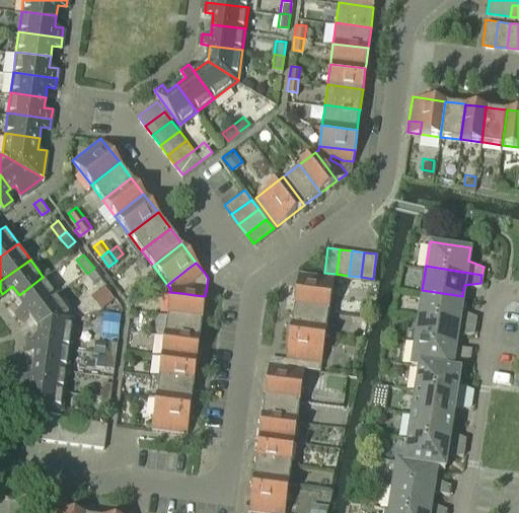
[(87,274),(80,279),(85,286),(92,281),(99,275),(94,268),(87,274)]
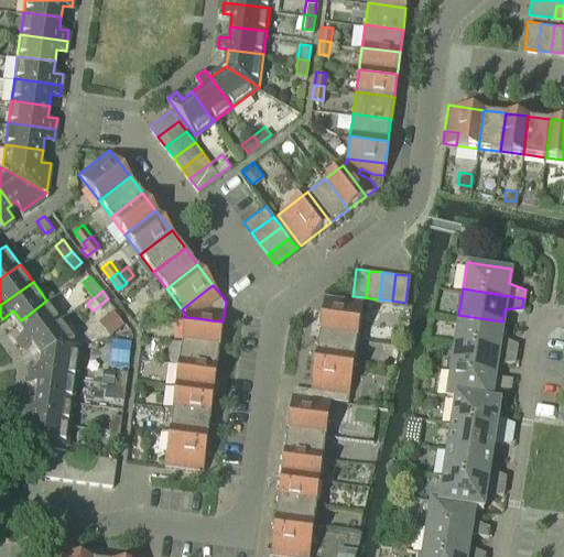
[(320,327),(318,331),(358,336),(358,331),(362,301),(353,299),(323,296),(322,305),(320,327)]
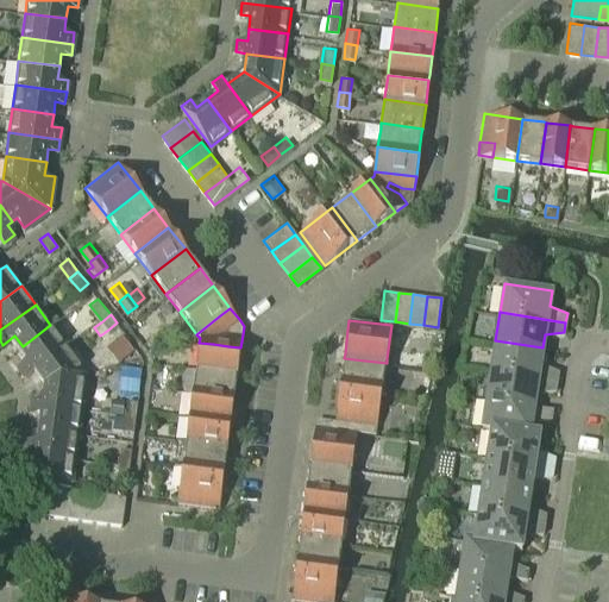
[(25,375),(33,369),(66,345),(50,325),(23,346),(30,356),(18,364),(25,375)]
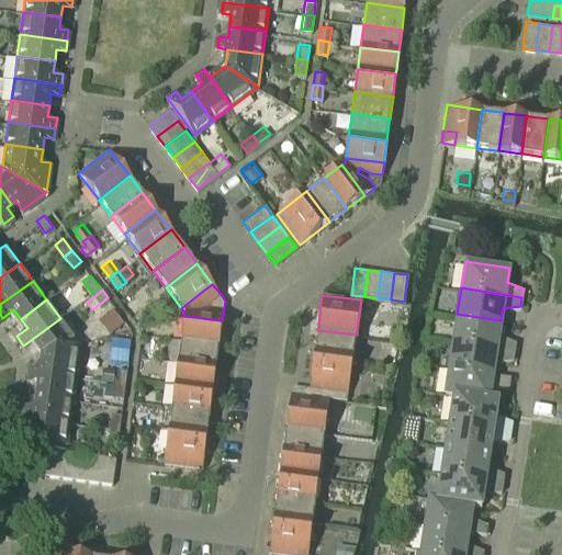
[(113,304),(98,316),(109,330),(124,318),(113,304)]
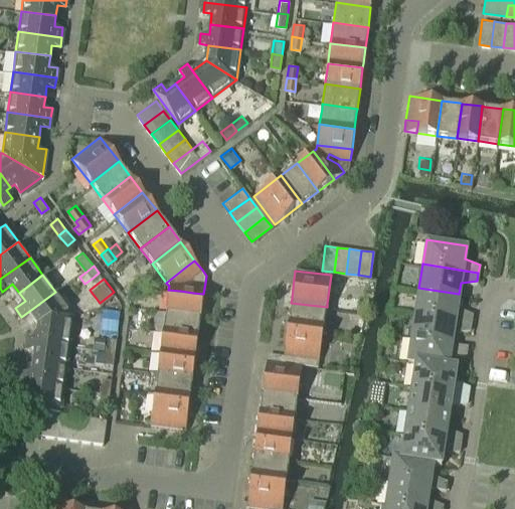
[(457,306),(459,294),(418,288),(415,312),(471,320),(472,313),(457,306)]
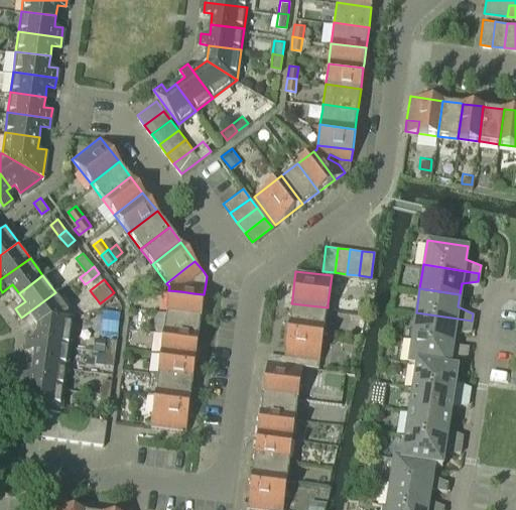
[(168,290),(165,310),(202,315),(204,294),(194,293),(180,291),(168,290)]
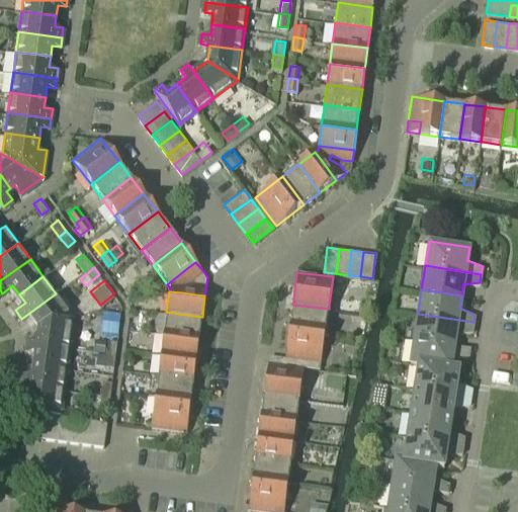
[(38,327),(74,319),(56,293),(28,314),(38,327)]
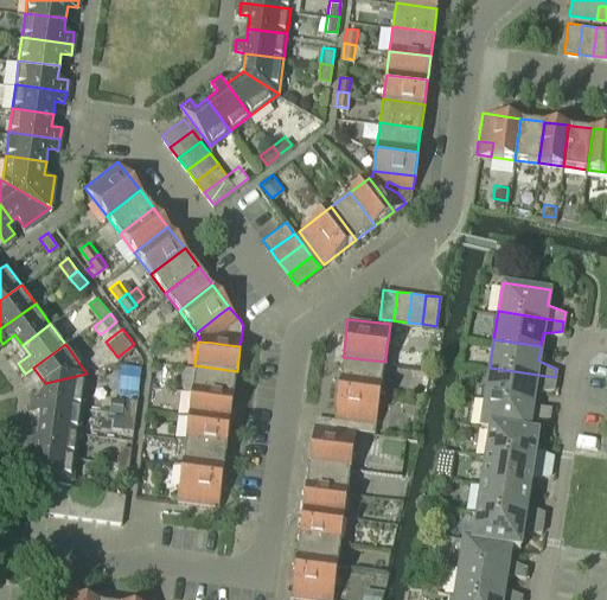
[(343,357),(339,381),(382,387),(385,362),(343,357)]
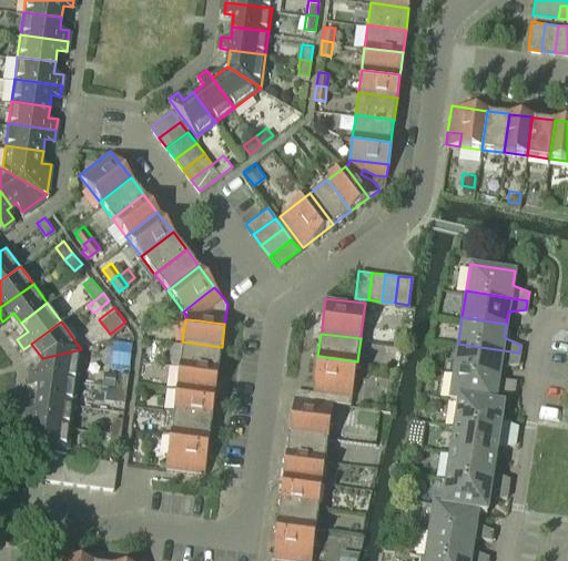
[(115,339),(113,360),(129,363),(132,340),(115,339)]
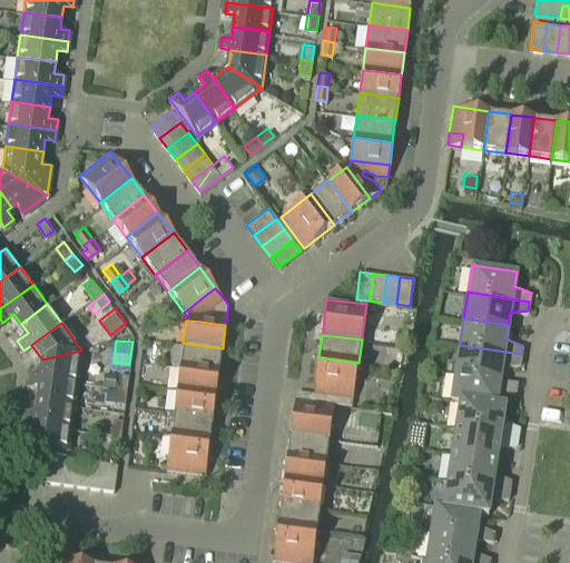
[(169,348),(168,356),(172,362),(180,363),(219,368),(223,348),(183,343),(174,342),(169,348)]
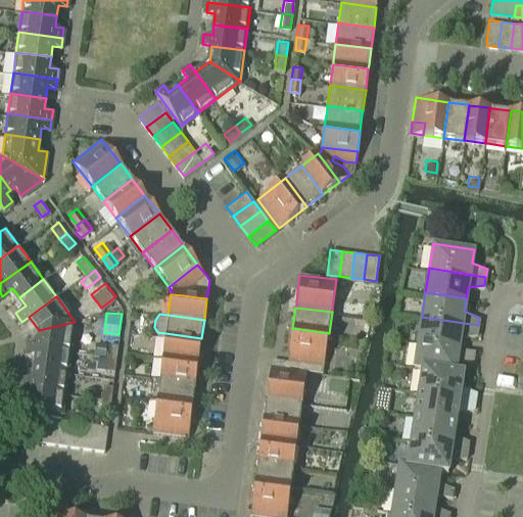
[(477,333),(478,325),(422,317),(418,340),(459,347),(460,335),(477,333)]
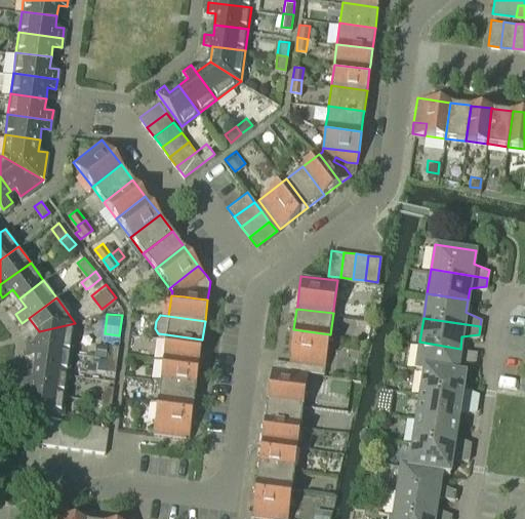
[(75,323),(39,331),(37,347),(72,352),(75,323)]
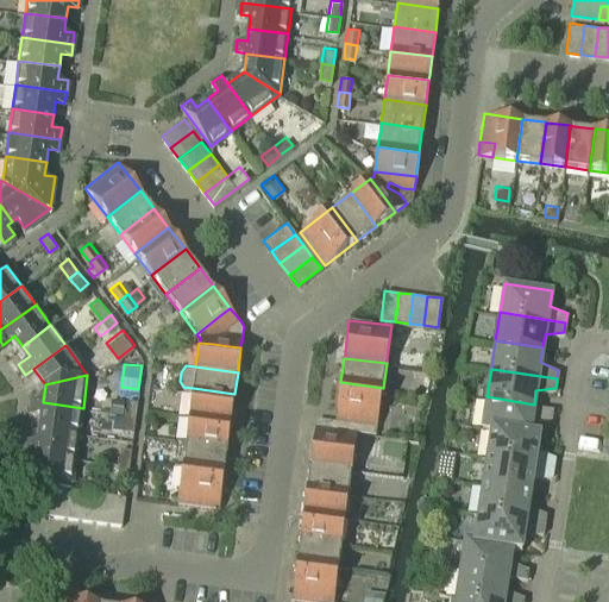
[(337,407),(336,420),(363,424),(365,409),(380,412),(383,392),(383,388),(340,382),(340,387),(337,407)]
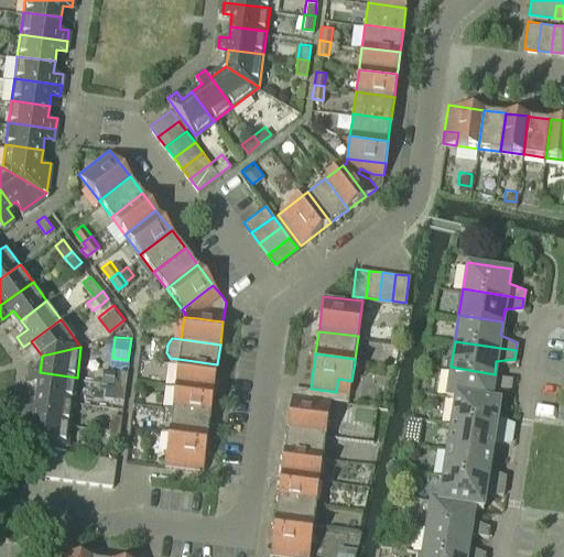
[(179,359),(175,383),(214,388),(217,364),(179,359)]
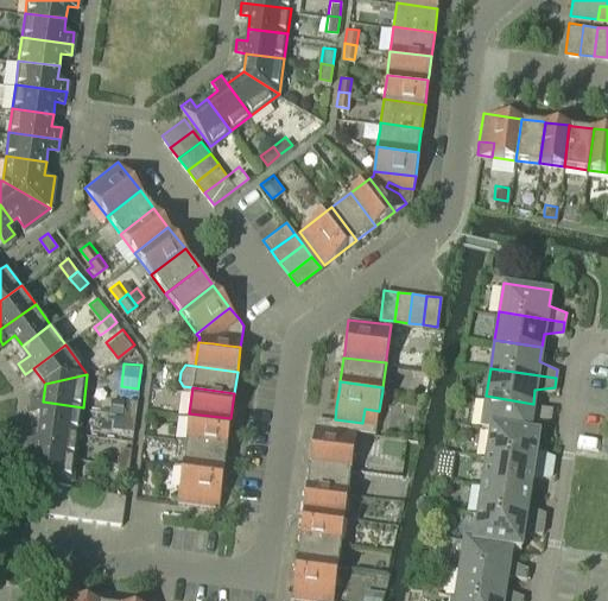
[(551,406),(533,404),(486,396),(481,424),(538,434),(538,432),(529,431),(531,418),(550,416),(551,406)]
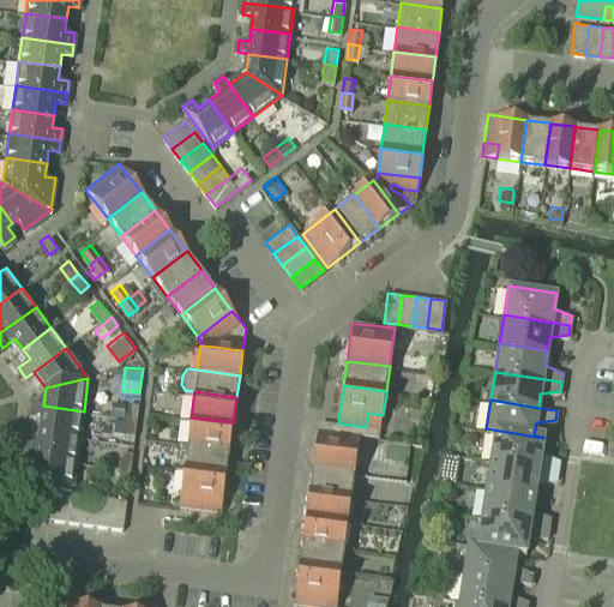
[(112,401),(109,414),(122,416),(124,402),(112,401)]
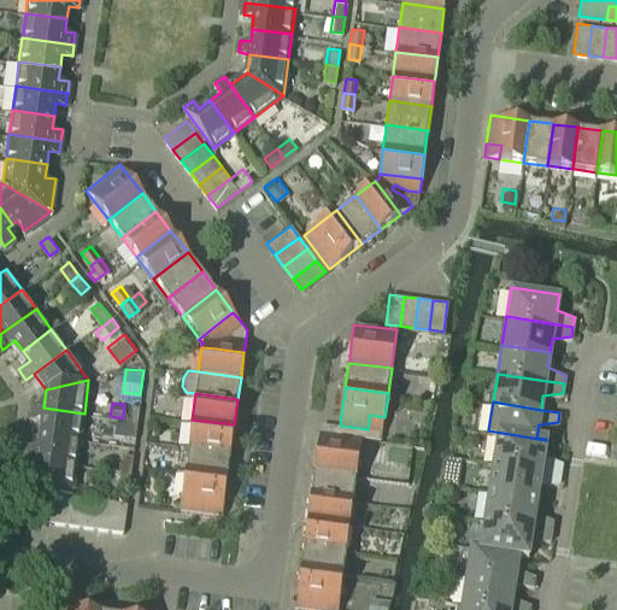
[(139,405),(128,403),(127,418),(137,421),(139,405)]
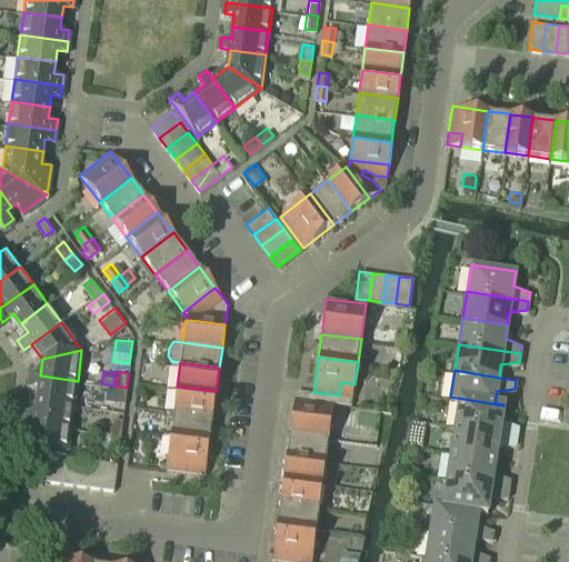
[(78,381),(40,375),(29,374),(28,384),(38,387),(37,399),(75,403),(78,381)]
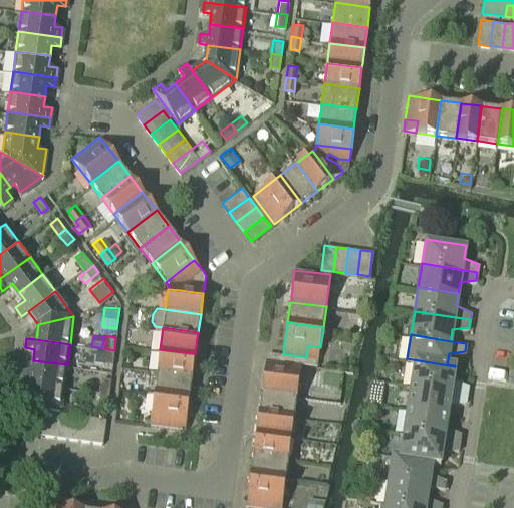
[(306,357),(319,358),(320,347),(308,345),(306,357)]
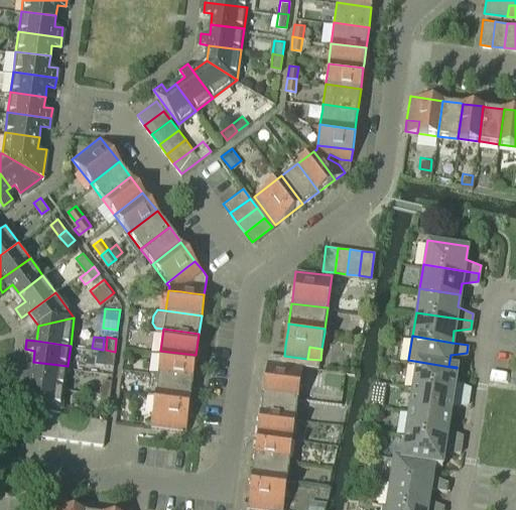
[(95,361),(104,362),(106,351),(97,350),(95,361)]
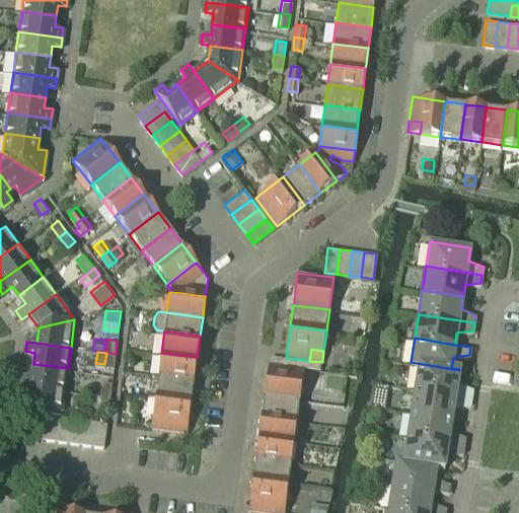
[(116,354),(106,353),(105,366),(114,367),(116,354)]
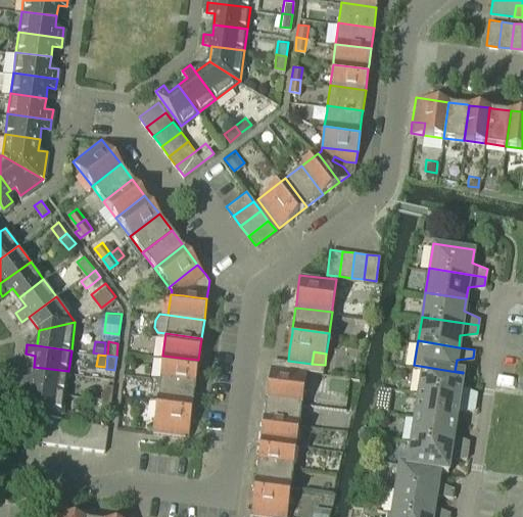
[(162,356),(159,377),(195,382),(198,360),(162,356)]
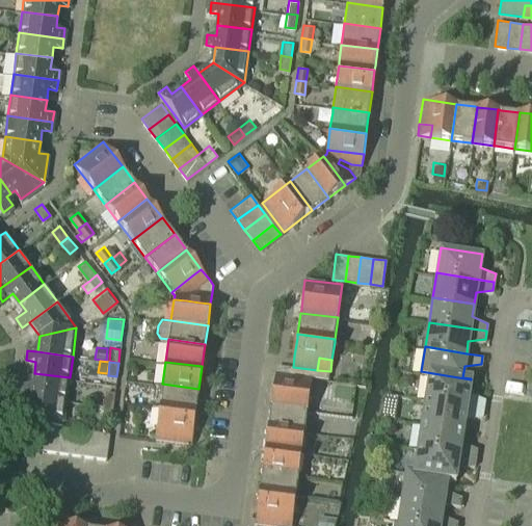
[(275,371),(273,384),(286,386),(287,373),(275,371)]
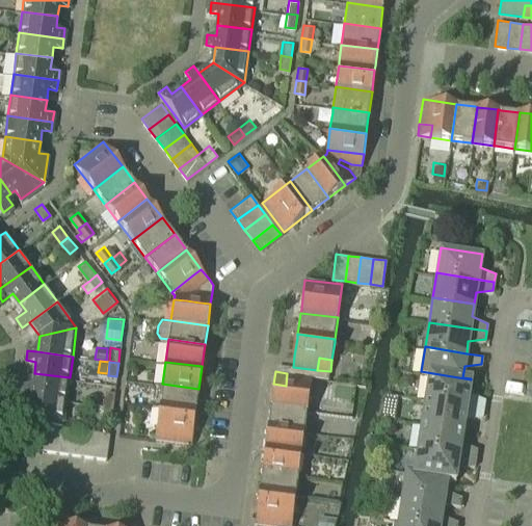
[(469,391),(471,379),(421,371),(421,372),(429,373),(425,397),(483,406),(484,398),(469,391)]
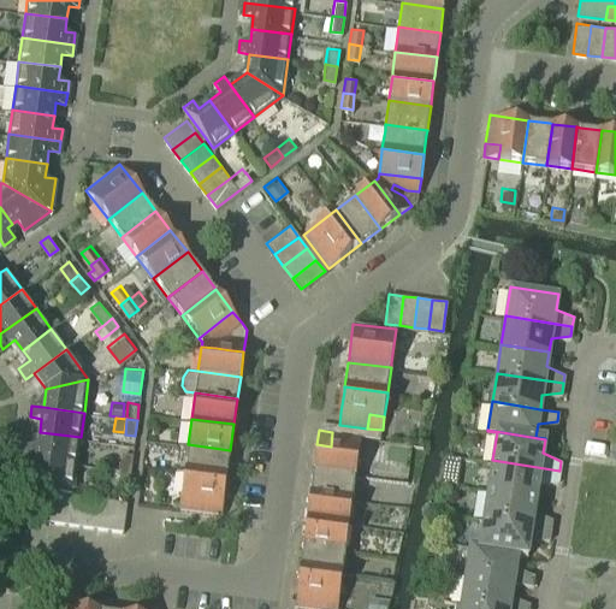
[(77,462),(81,437),(40,432),(37,444),(27,443),(24,455),(77,462)]
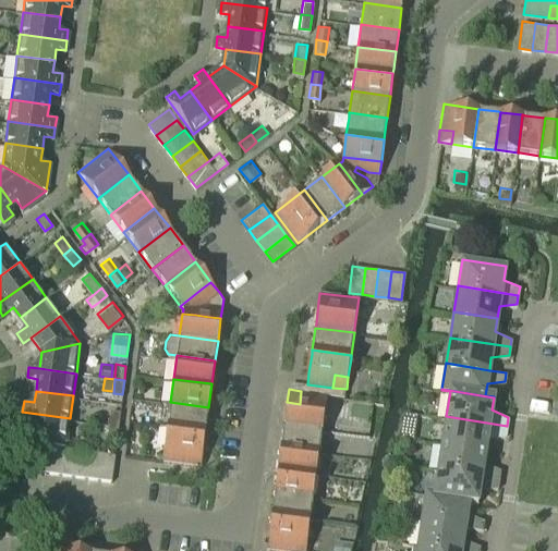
[(301,391),(300,404),(312,405),(314,392),(301,391)]
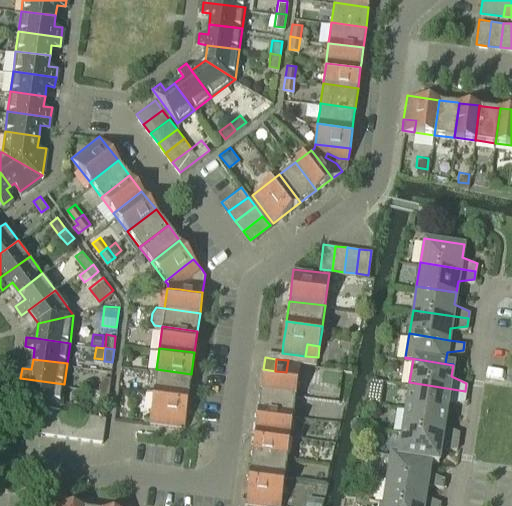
[(300,362),(288,360),(286,372),(298,374),(300,362)]
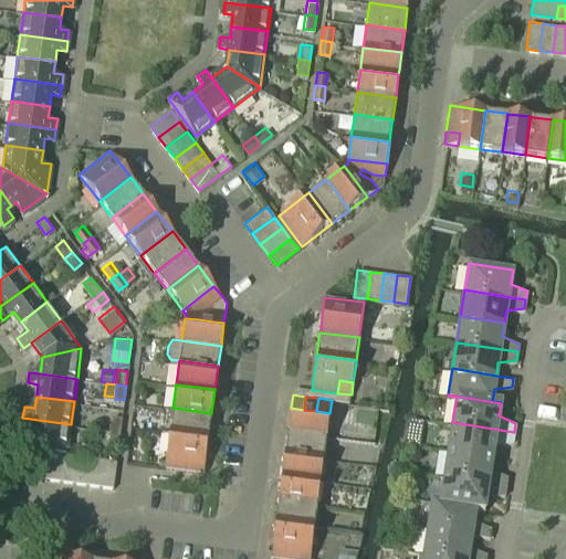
[(173,408),(170,428),(209,433),(211,413),(173,408)]
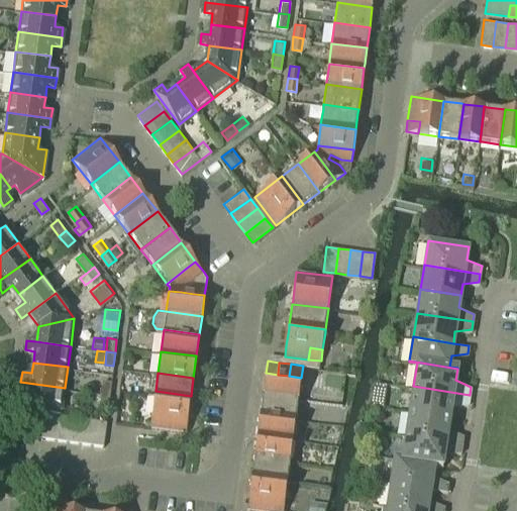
[(266,373),(263,393),(298,398),(301,378),(289,376),(278,375),(266,373)]
